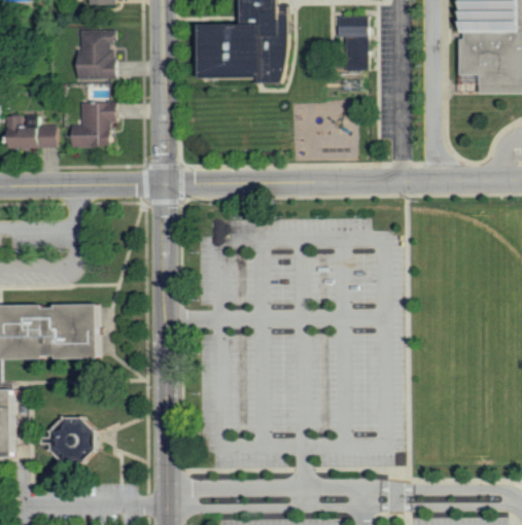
[(275,0),(275,7),(287,7),(287,48),(278,86),(251,88),(251,81),(198,82),(197,26),(236,26),(235,0),(275,0)]
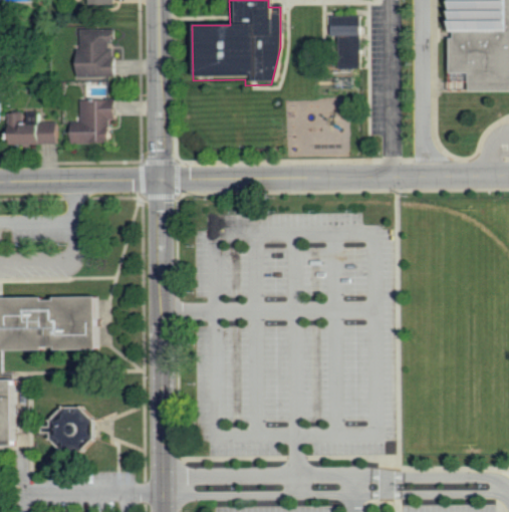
[(445,0),(508,0),(508,93),(446,94),(445,0)]
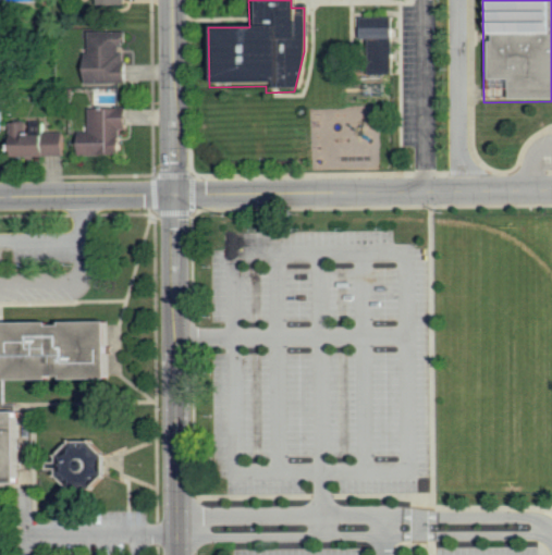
[(84,86),(124,85),(124,51),(125,51),(124,33),(86,34),(86,73),(84,73),(84,86)]
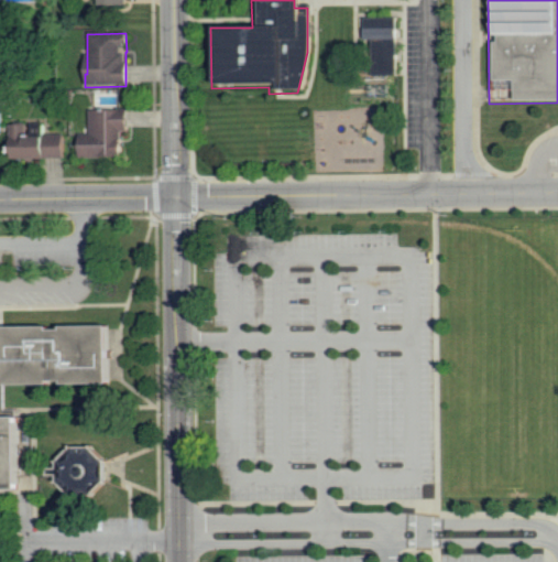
[(79,160),(121,159),(120,133),(129,133),(128,111),(88,112),(88,137),(78,137),(79,160)]
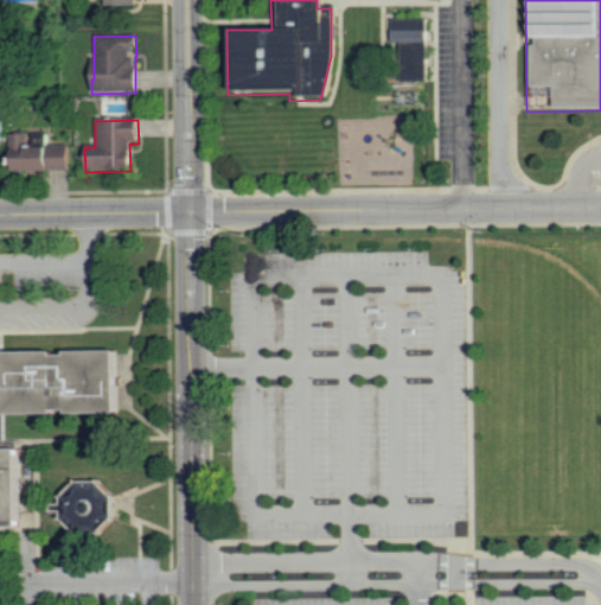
[(68,172),(69,147),(26,147),(26,137),(6,137),(6,172),(68,172)]
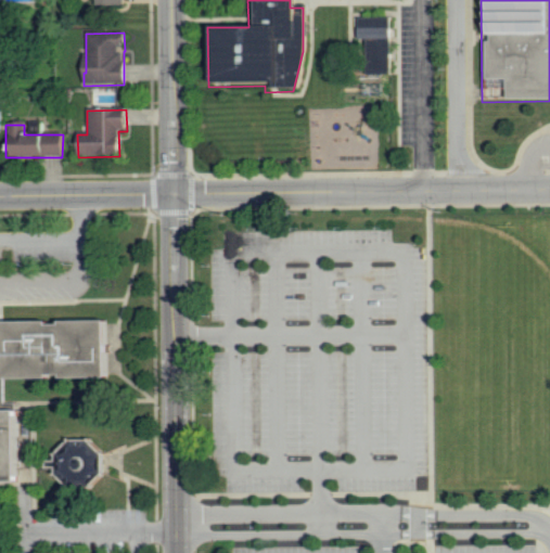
[(0,320),(100,319),(101,377),(0,378),(0,410),(15,410),(16,481),(0,481),(0,320)]
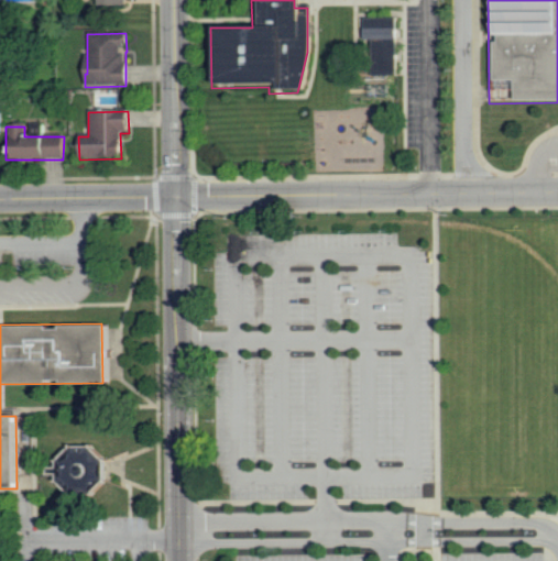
[(86,497),(100,482),(100,463),(86,448),(66,449),(52,462),(52,470),(43,470),(43,477),(53,476),(53,482),(66,496),(86,497)]
